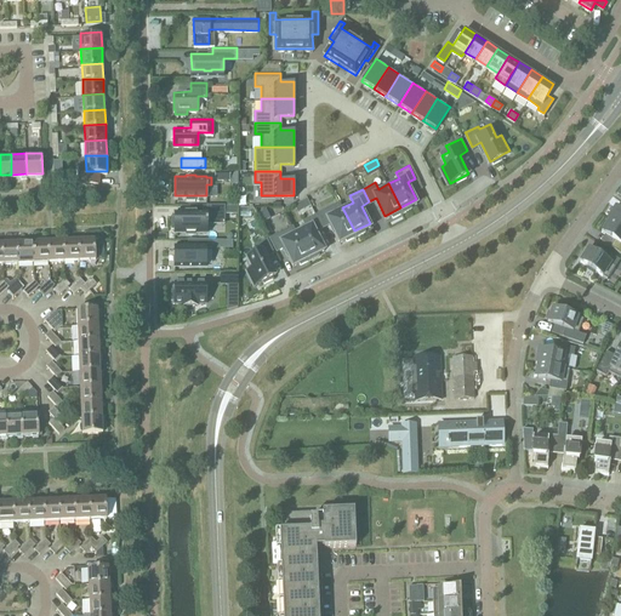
[(620,209),(614,204),(607,216),(620,224),(620,209)]
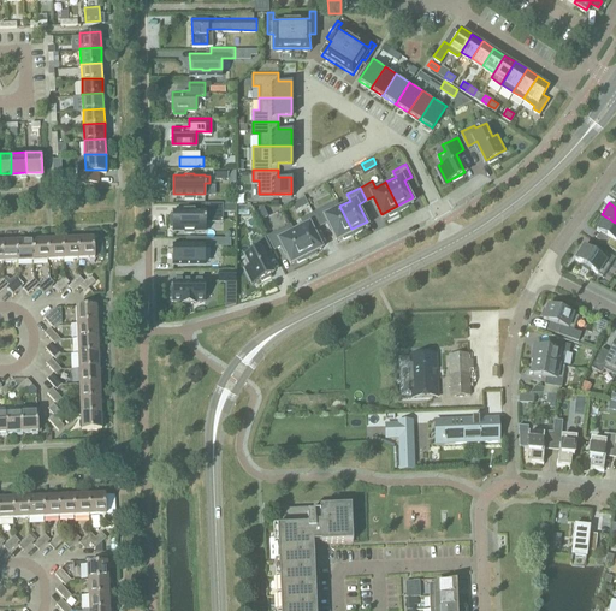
[(176,207),(176,212),(173,212),(173,223),(176,223),(176,226),(191,226),(191,230),(201,230),(201,227),(212,227),(212,206),(200,206),(200,203),(189,203),(189,206),(176,207)]
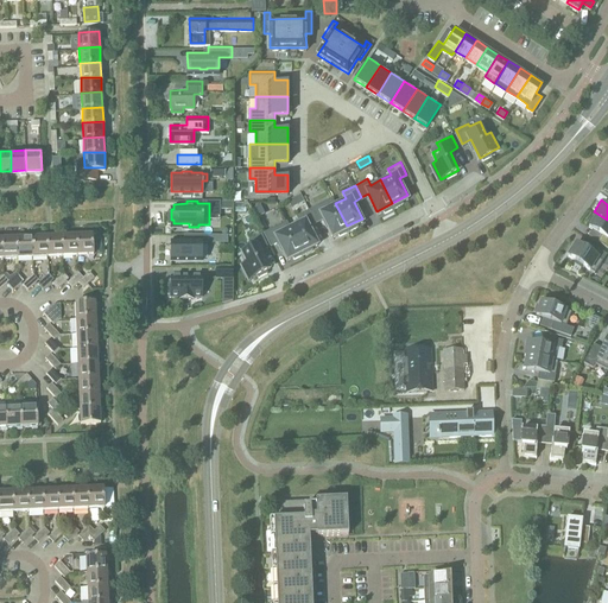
[(323,217),(331,234),(347,226),(335,203),(325,208),(322,202),(309,208),(316,221),(323,217)]
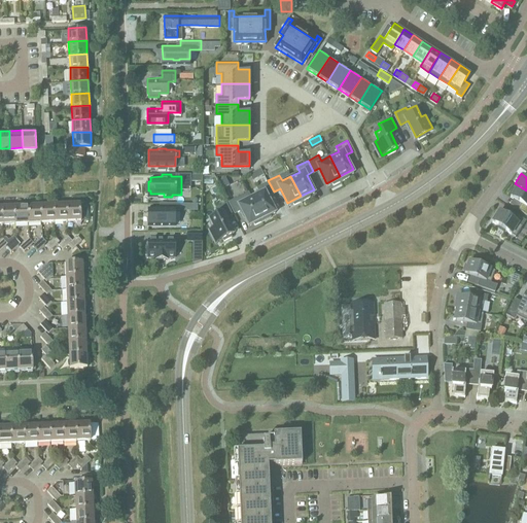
[(225,176),(218,179),(222,186),(229,183),(225,176)]
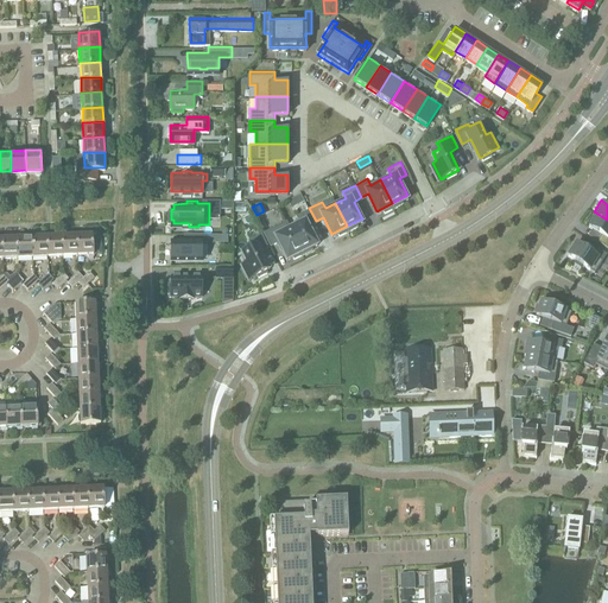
[(290,226),(302,249),(317,241),(309,224),(316,221),(309,208),(297,215),(301,221),(290,226)]
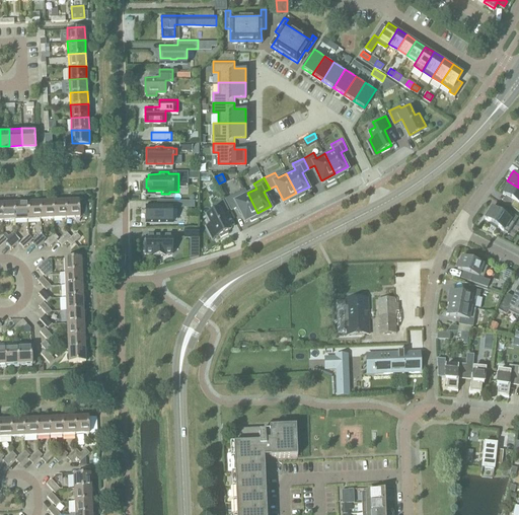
[(518,188),(509,181),(503,192),(515,199),(511,205),(518,209),(518,188)]
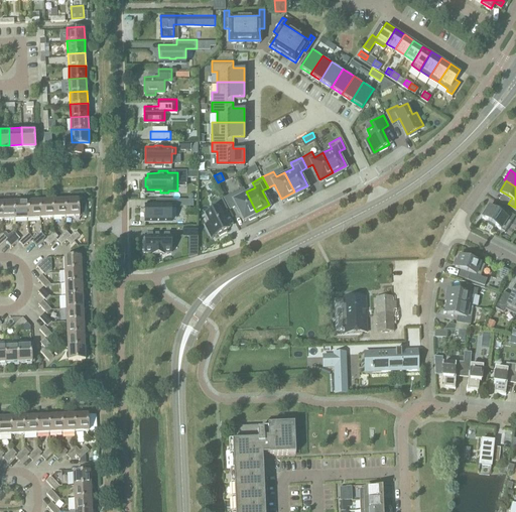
[(236,204),(243,218),(256,212),(246,192),(238,197),(235,190),(224,197),(230,207),(236,204)]
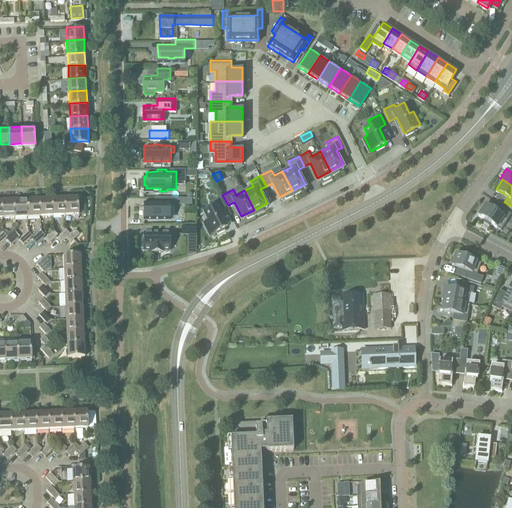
[(60,212),(65,212),(65,195),(52,196),(53,213),(53,216),(60,215),(60,212)]
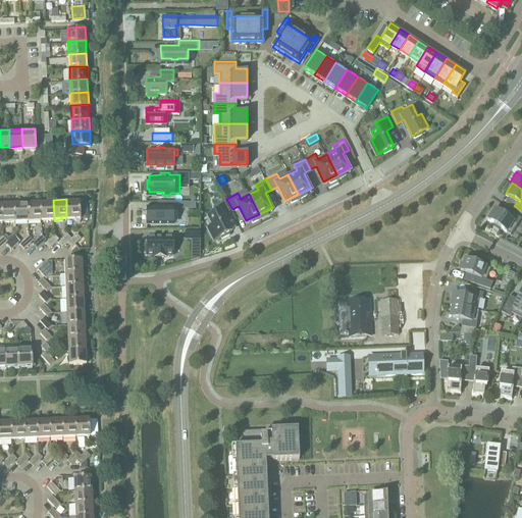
[(66,199),(66,216),(66,219),(74,219),(74,216),(80,216),(80,199),(66,199)]
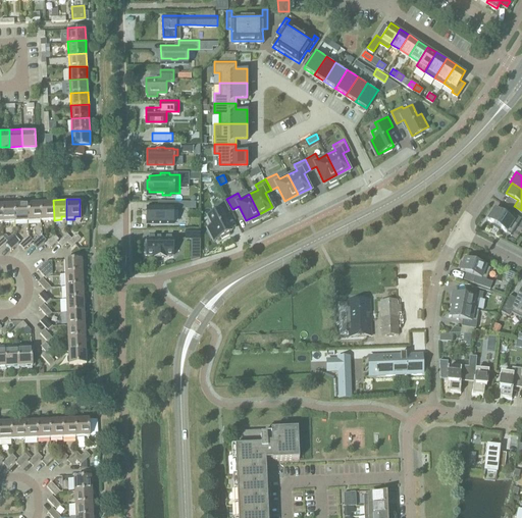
[(158,206),(147,206),(147,222),(172,222),(172,207),(177,207),(177,199),(165,199),(158,199),(158,206)]
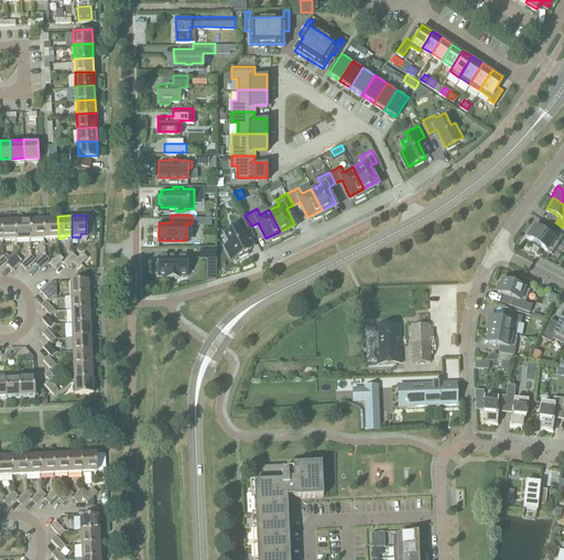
[(228,222),(231,228),(225,232),(228,238),(224,240),(232,256),(249,247),(240,230),(248,227),(241,215),(228,222)]
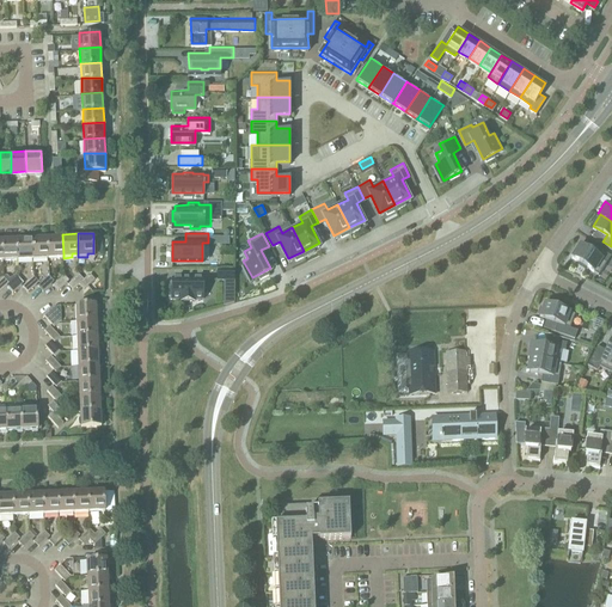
[(48,255),(63,255),(62,234),(47,235),(48,255)]
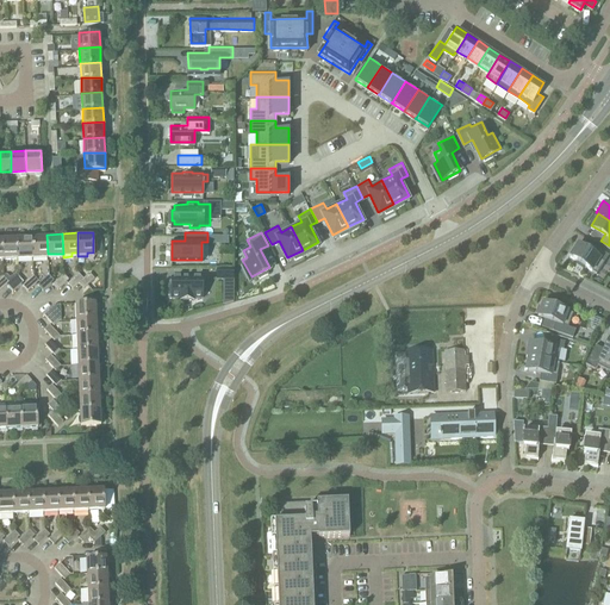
[(18,256),(32,255),(32,235),(17,236),(18,256)]
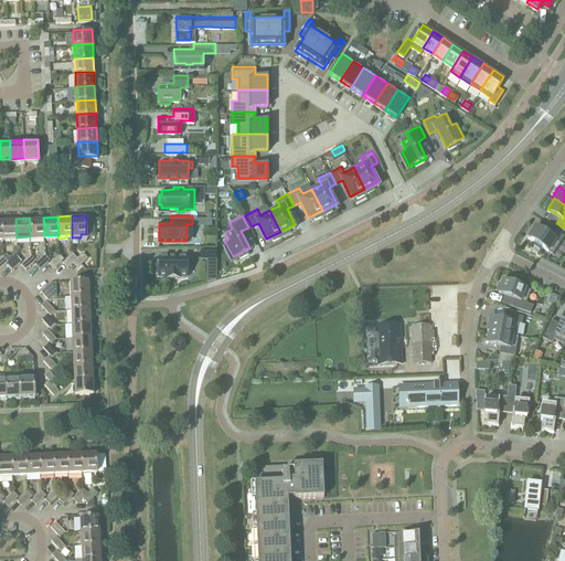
[(30,236),(44,235),(43,218),(30,218),(30,236)]
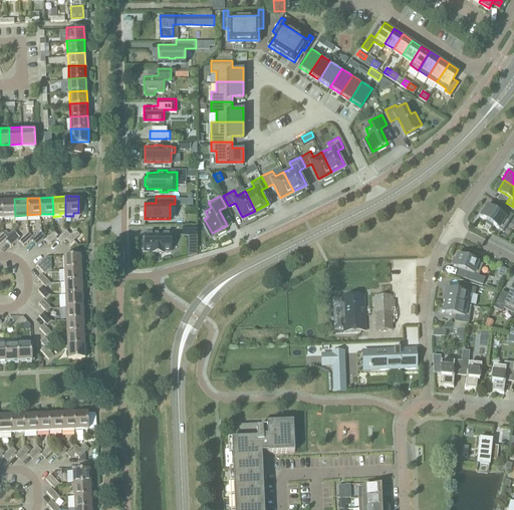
[(2,216),(15,216),(14,199),(1,199),(2,216)]
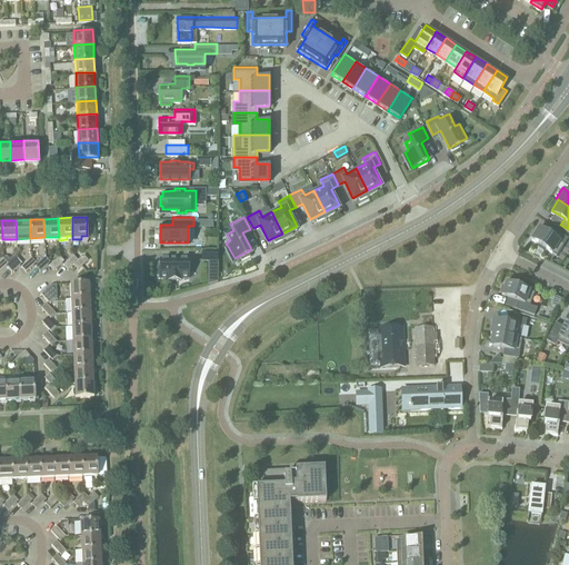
[(531,237),(552,250),(557,253),(563,241),(568,236),(555,227),(550,234),(539,226),(531,237)]
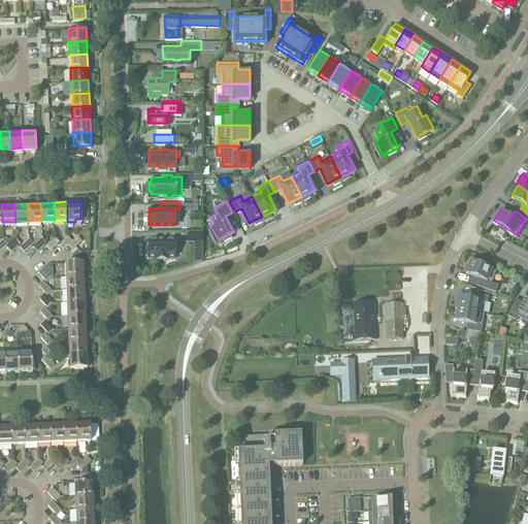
[(202,231),(190,231),(188,231),(188,240),(195,240),(195,244),(202,244),(202,231)]
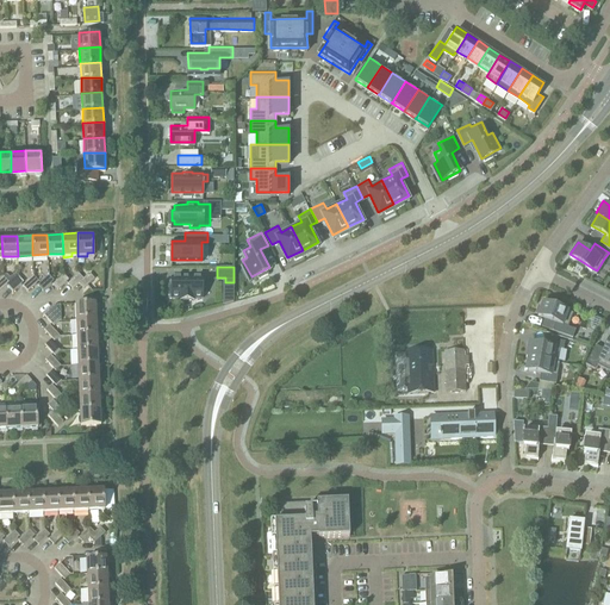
[(83,276),(79,270),(68,280),(73,286),(79,281),(83,276)]
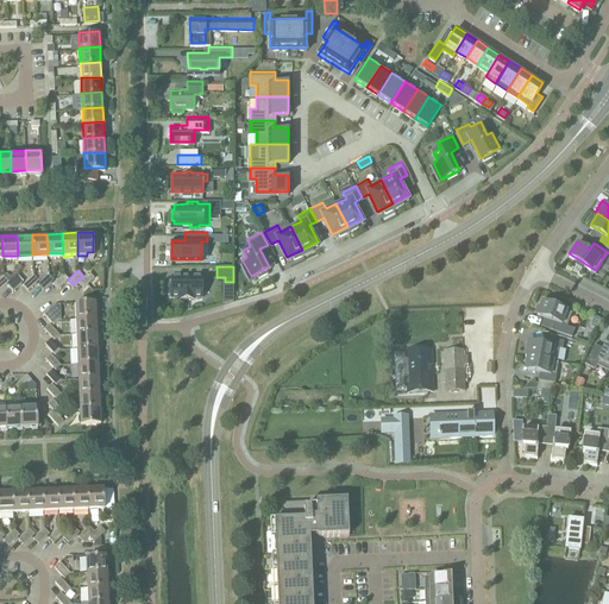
[(83,276),(79,281),(83,285),(94,276),(89,270),(83,276)]
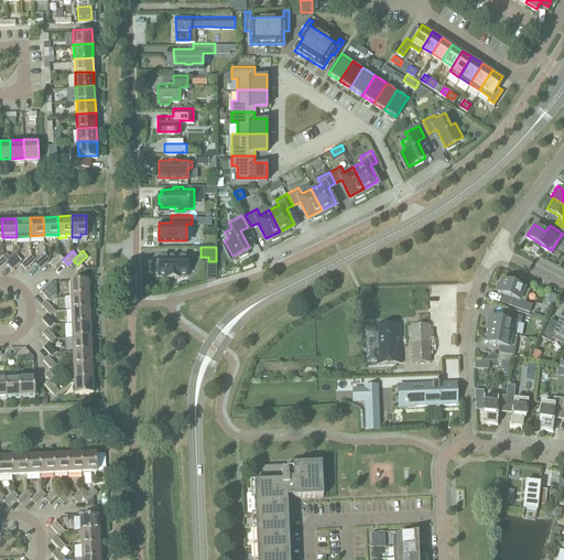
[(39,266),(45,260),(50,257),(45,251),(34,261),(39,266)]
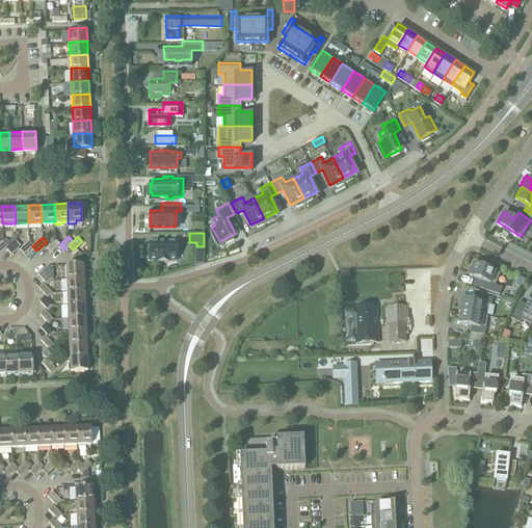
[(50,251),(54,245),(59,241),(55,237),(46,245),(50,251)]
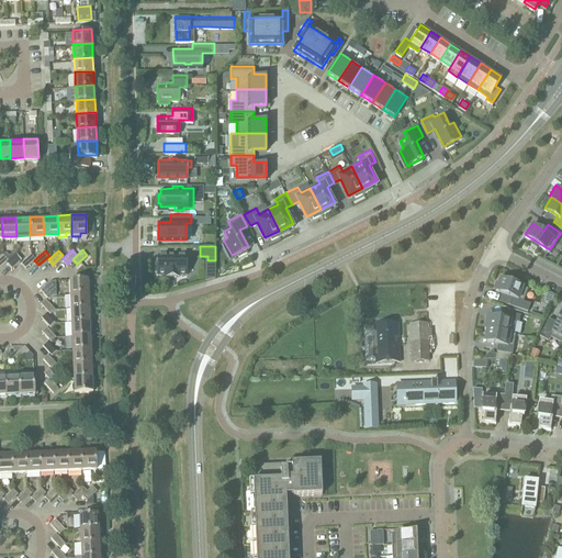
[(24,266),(31,259),(35,256),(31,252),(20,260),(24,266)]
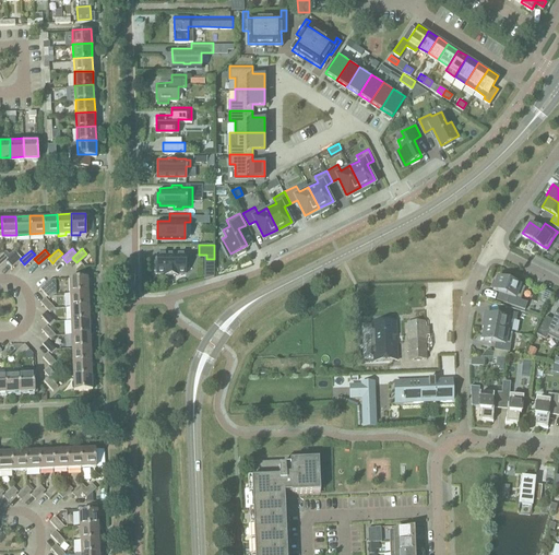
[(157,259),(155,259),(155,269),(157,269),(157,272),(165,272),(165,273),(179,273),(179,272),(187,272),(187,269),(189,269),(189,250),(157,250),(157,259)]
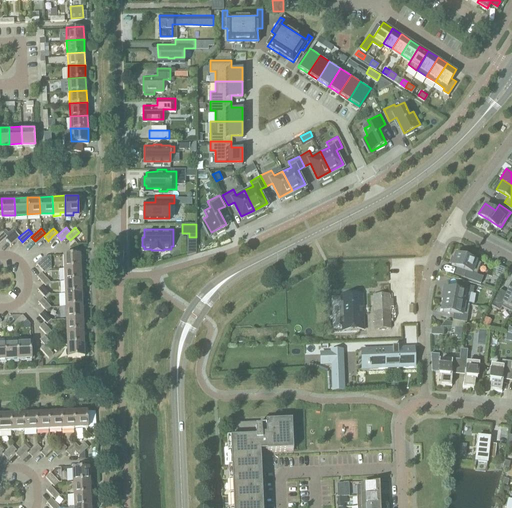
[(10,243),(16,236),(19,234),(16,230),(6,239),(10,243)]
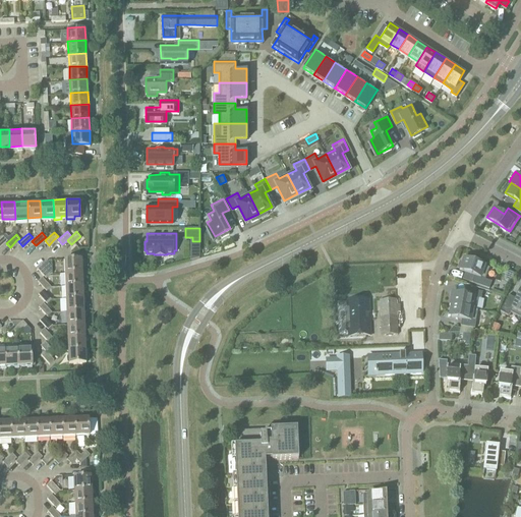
[(463,255),(460,267),(465,269),(471,272),(474,273),(471,280),(488,286),(491,279),(485,277),(489,265),(484,264),(477,261),(478,259),(471,256),(471,259),(463,255)]
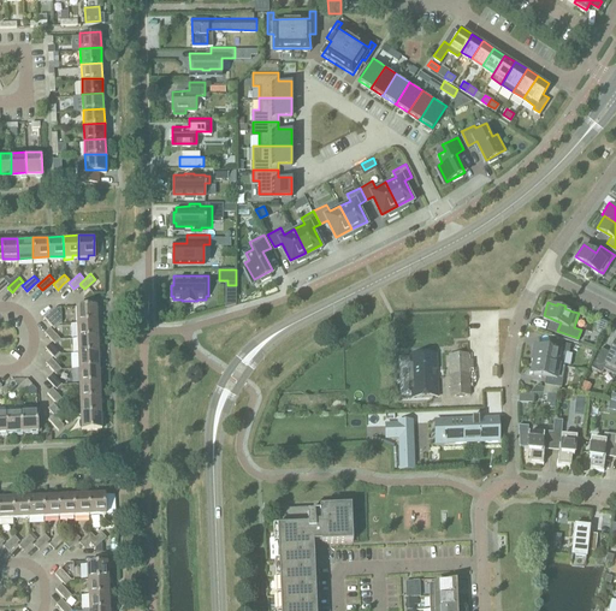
[(76,320),(98,319),(96,303),(76,304),(76,320)]
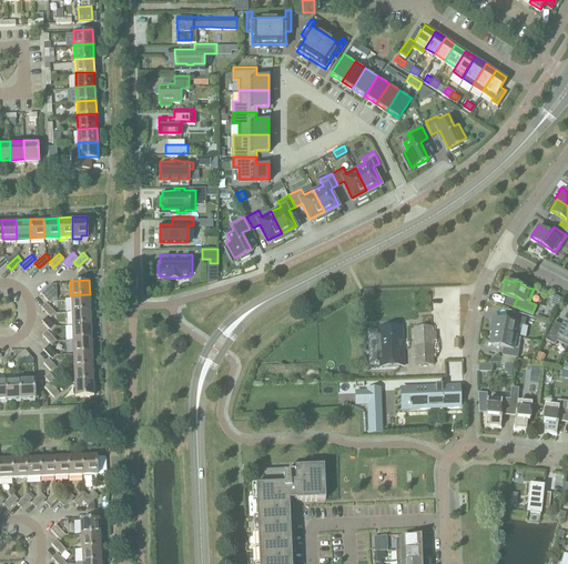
[(49,301),(54,296),(46,285),(40,290),(40,291),(49,301)]
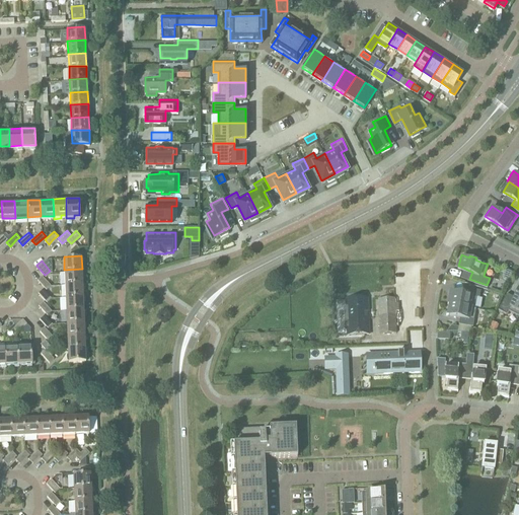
[(505,268),(503,274),(509,276),(512,270),(505,268)]
